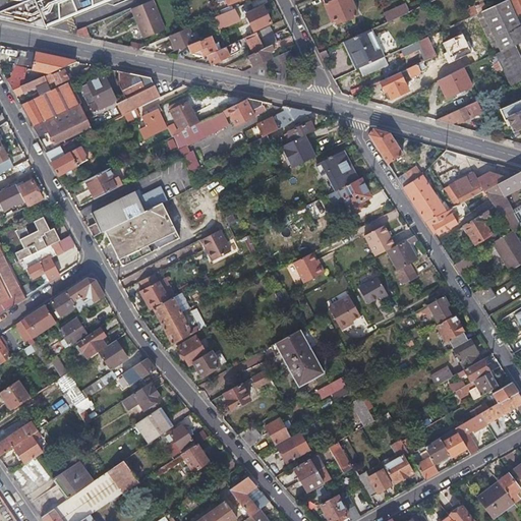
[(0,0),(0,18),(40,27),(105,0),(0,0)]
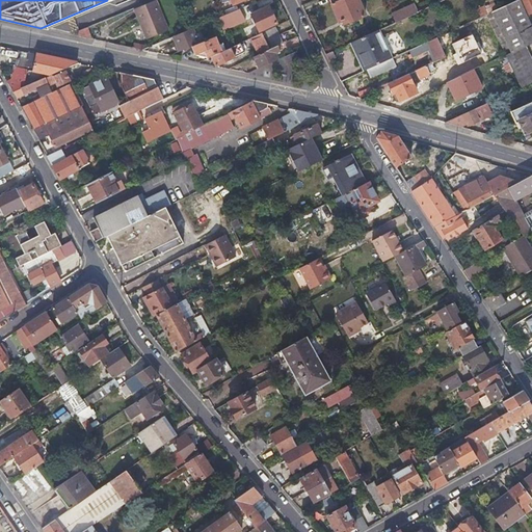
[(153,0),(133,8),(139,25),(142,24),(150,38),(168,30),(155,0),(153,0)]
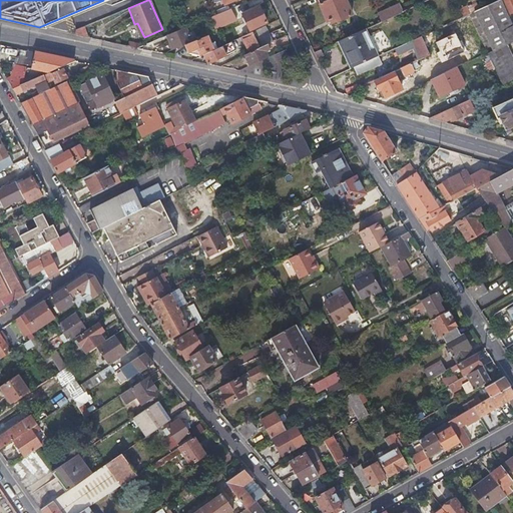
[(318,0),(327,19),(335,15),(337,19),(352,12),(346,0),(318,0)]
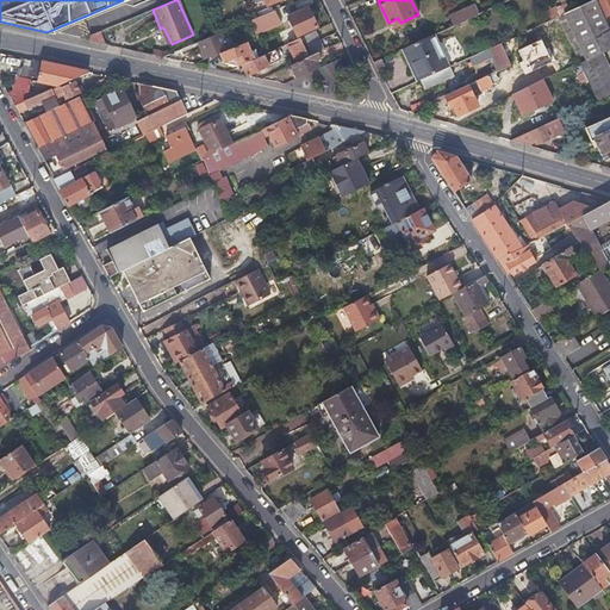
[(579,62),(602,51),(609,47),(609,30),(604,18),(609,14),(609,0),(591,0),(560,16),(579,62)]
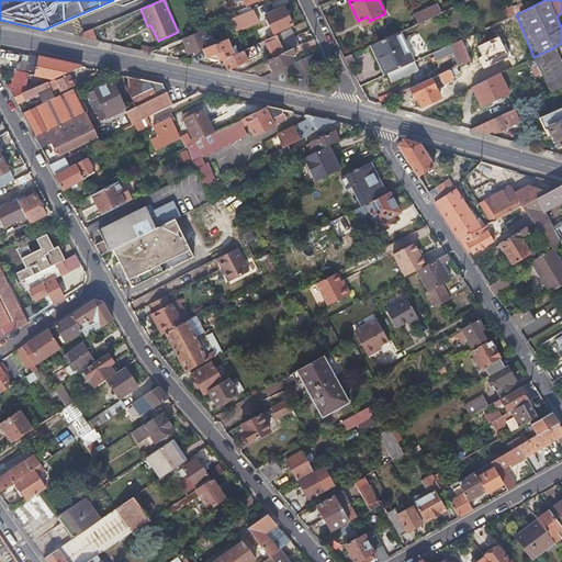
[(442,11),(440,8),(438,3),(414,14),(417,23),(442,11)]
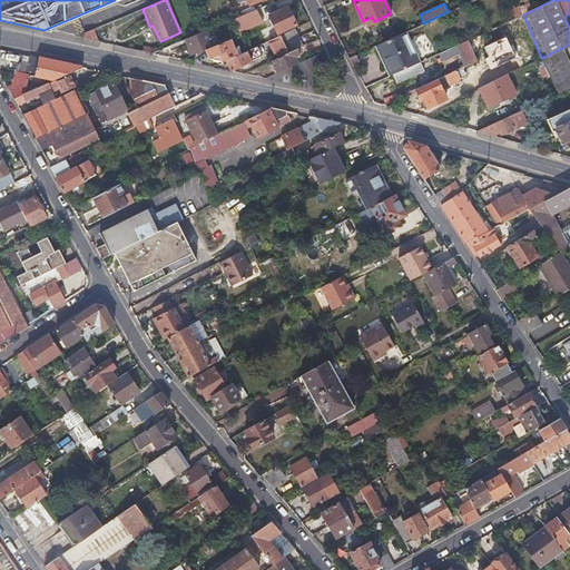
[(268,15),(273,23),(277,32),(296,23),(287,6),(268,15)]
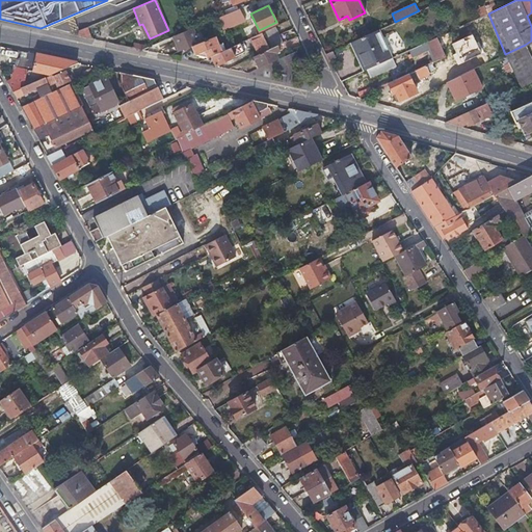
[(219,18),(221,23),(223,29),(244,20),(239,8),(219,18)]
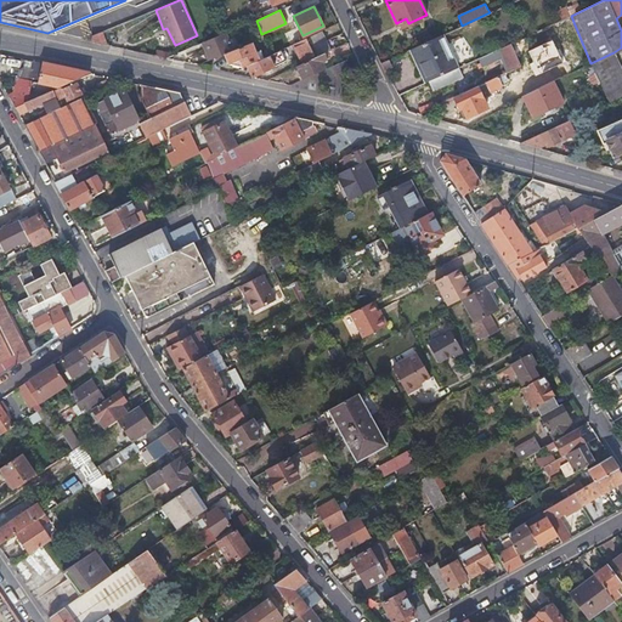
[(171,46),(175,45),(167,28),(163,29),(171,46)]
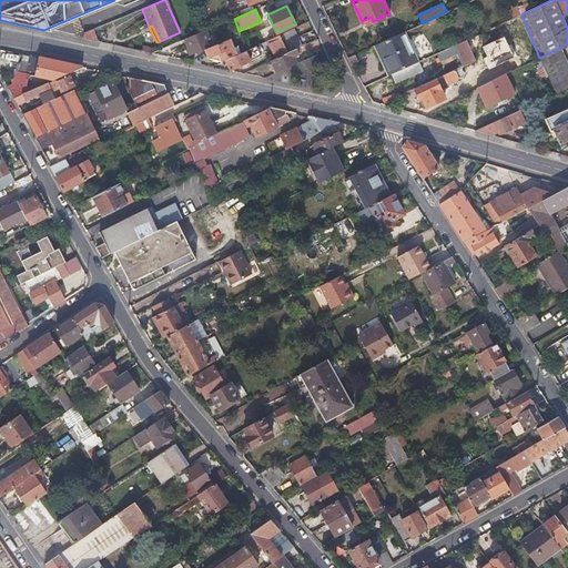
[(294,28),(280,34),(267,40),(276,58),(287,52),(298,48),(302,46),(294,28)]
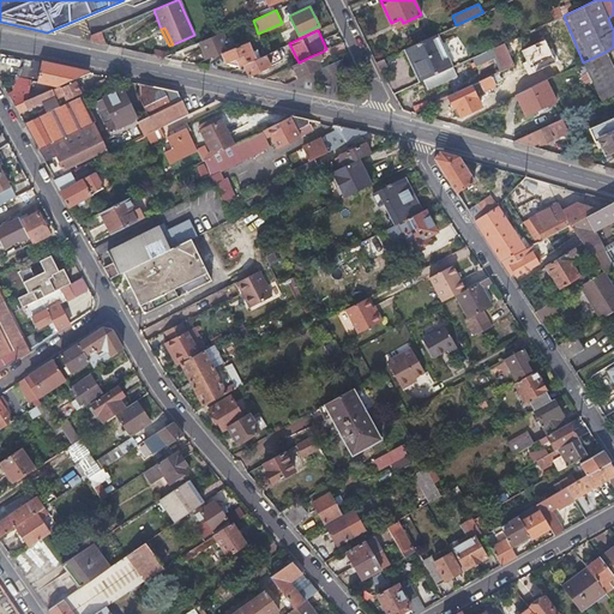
[(106,44),(102,32),(91,36),(91,41),(106,44)]
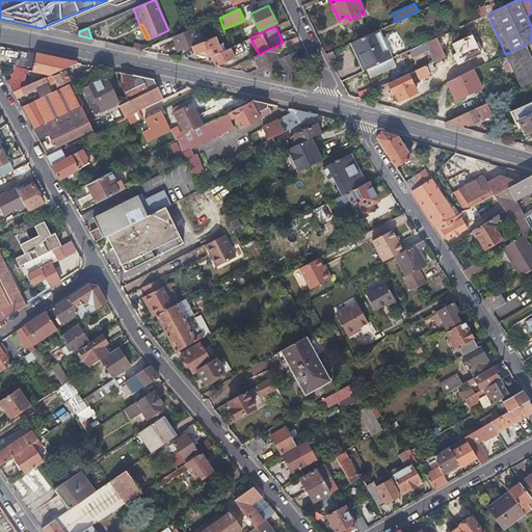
[(191,47),(200,44),(193,29),(174,37),(181,52),(191,47)]
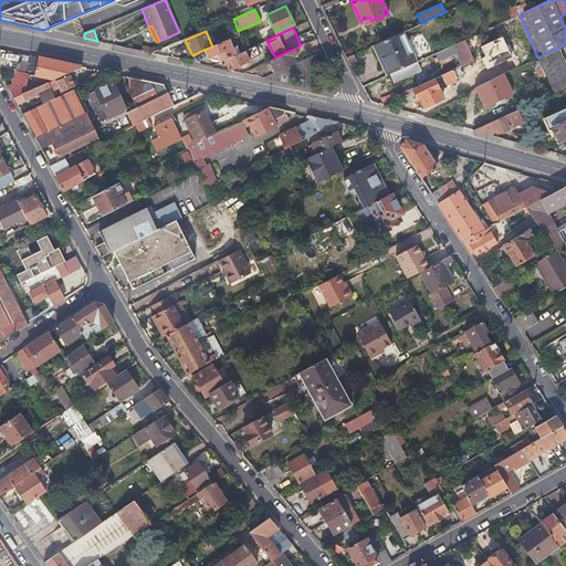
[(388,74),(417,61),(404,31),(371,45),(386,75),(388,74)]
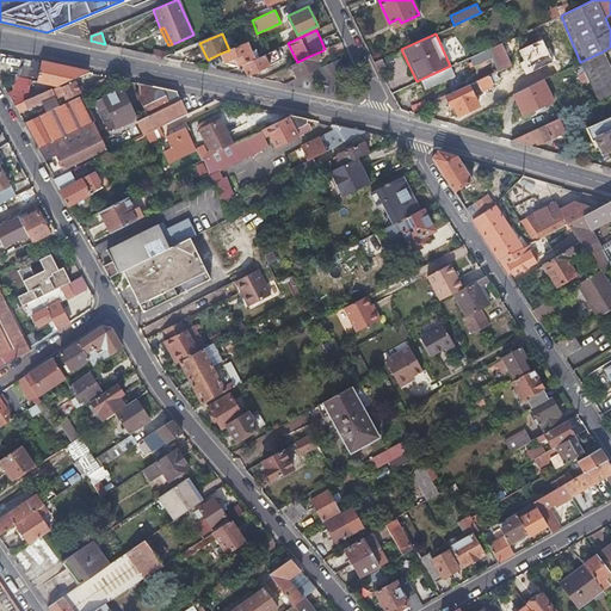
[(247,42),(229,50),(220,54),(224,65),(239,67),(241,65),(254,59),(247,42)]
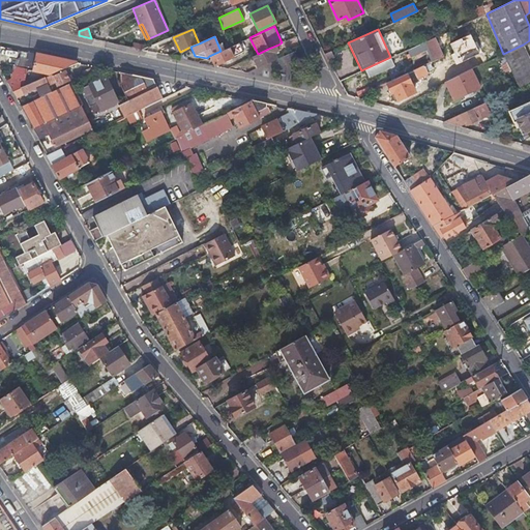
[(436,36),(430,38),(423,41),(427,48),(425,49),(432,61),(444,55),(436,36)]
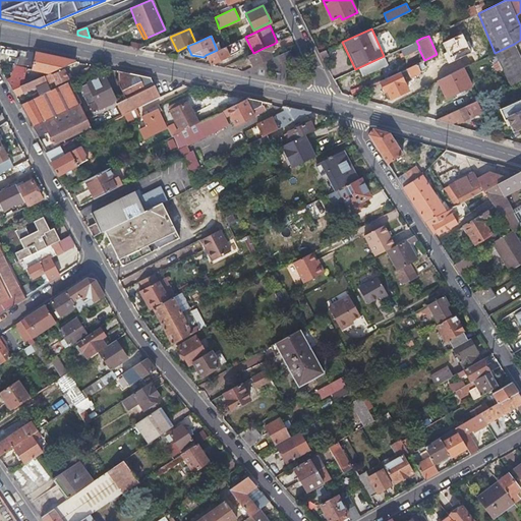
[(141,49),(150,51),(157,53),(168,47),(165,39),(149,46),(141,49)]
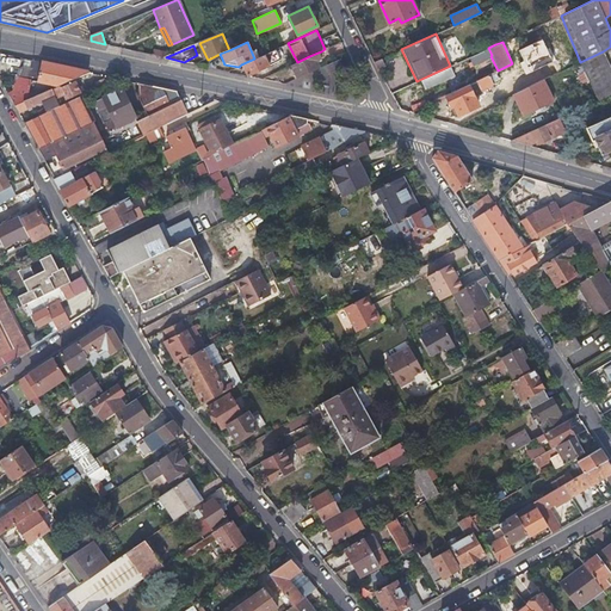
[(276,49),(254,59),(241,65),(244,71),(246,75),(247,75),(281,60),(276,49)]
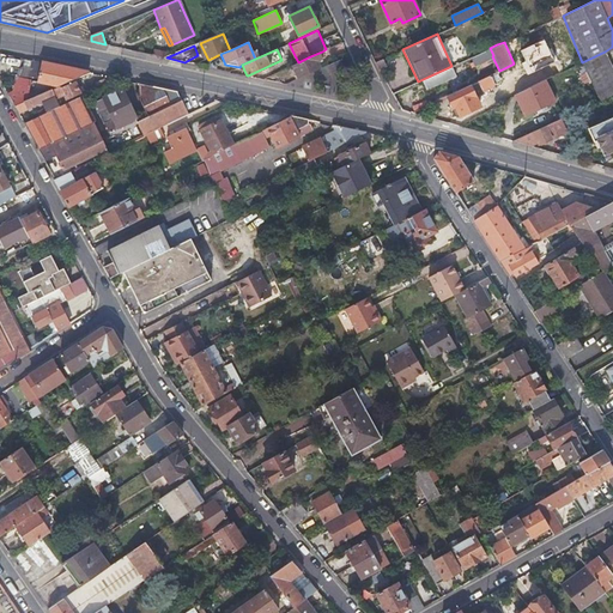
[(310,56),(298,62),(292,65),(298,78),(320,67),(316,60),(325,56),(322,52),(310,56)]
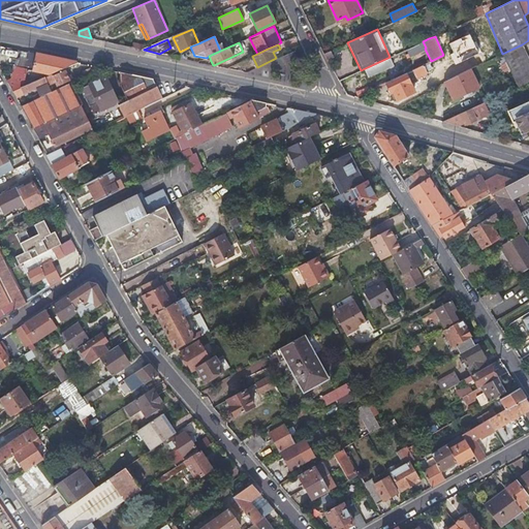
[(528,80),(528,59),(522,44),(502,54),(517,86),(528,80)]
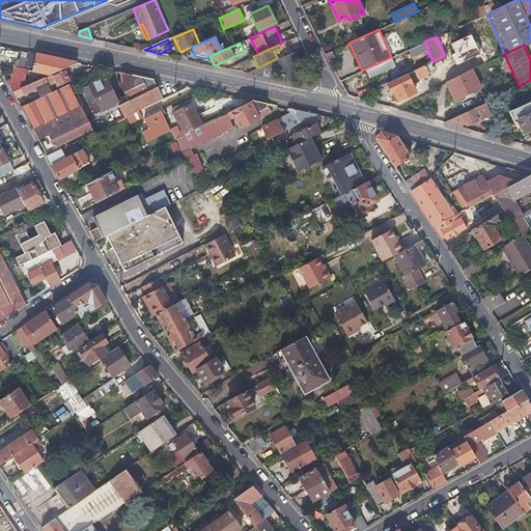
[(282,56),(284,60),(287,64),(297,60),(292,51),(282,56)]
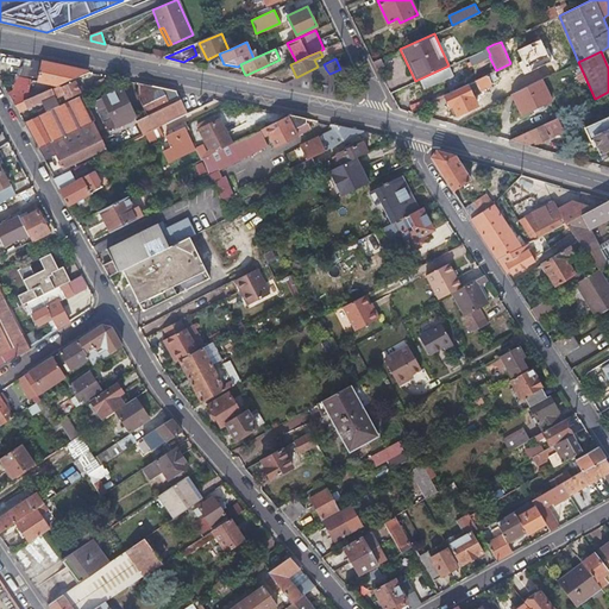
[(372,62),(375,66),(377,70),(384,67),(381,58),(372,62)]
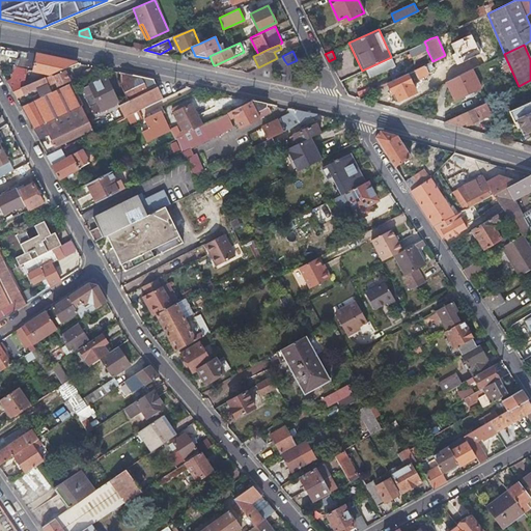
[(38,72),(50,74),(51,74),(75,62),(28,52),(25,67),(12,65),(11,75),(12,77),(6,82),(11,91),(33,82),(24,77),(27,68),(38,72)]
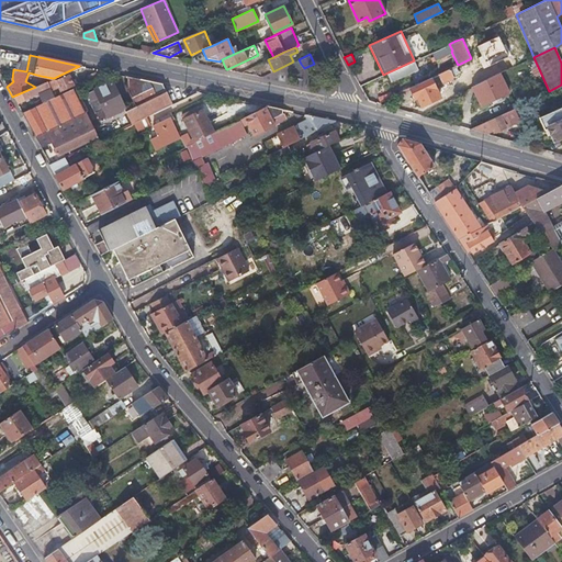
[(417,69),(414,60),(385,74),(390,81),(417,69)]
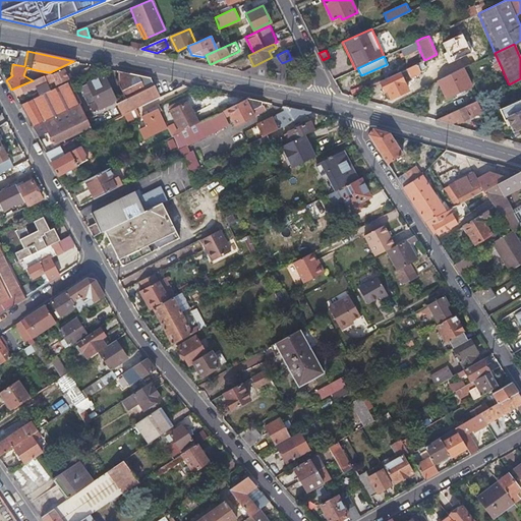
[(407,68),(409,72),(410,75),(420,70),(417,63),(407,68)]
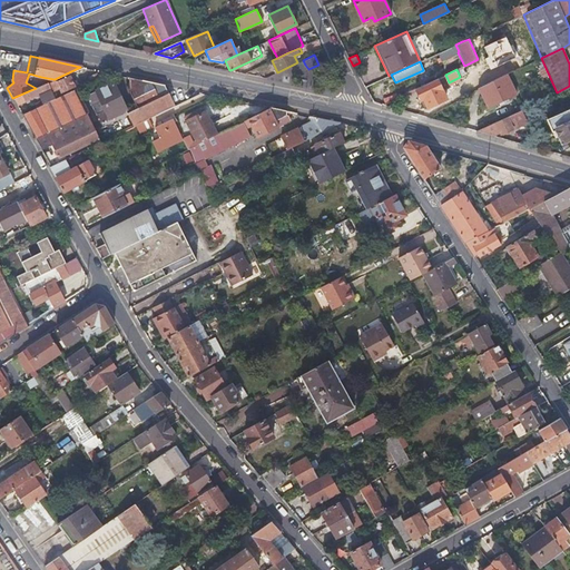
[(26,82),(36,88),(47,82),(53,79),(41,77),(29,74),(26,82)]
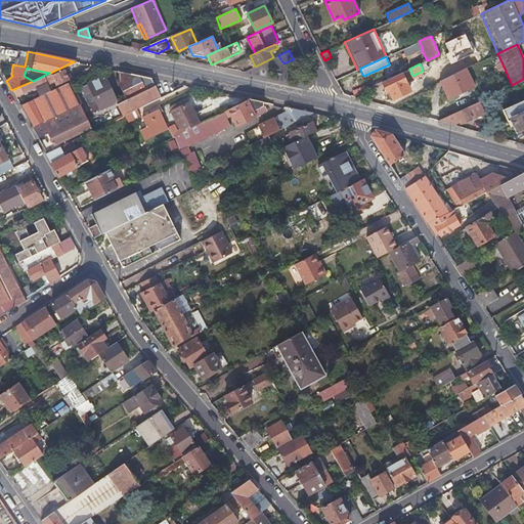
[(440,81),(445,89),(449,98),(456,95),(463,92),(476,86),(467,68),(440,81)]
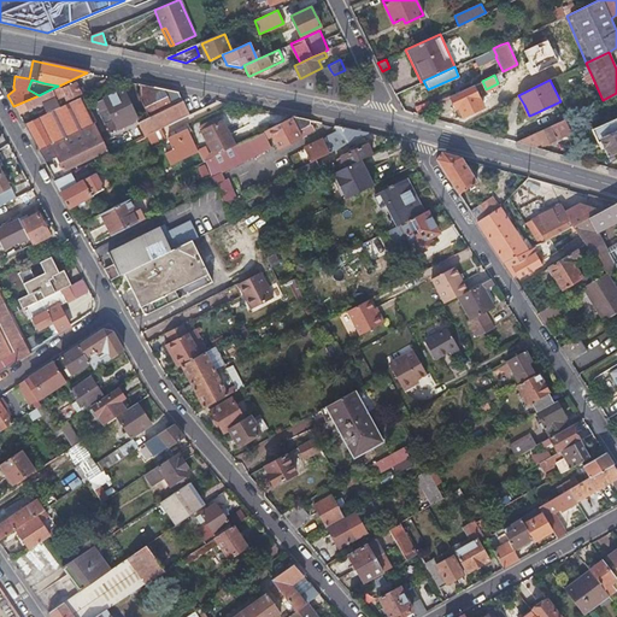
[(51,89),(60,107),(69,104),(68,101),(82,94),(75,81),(60,87),(59,86),(58,86),(51,89)]
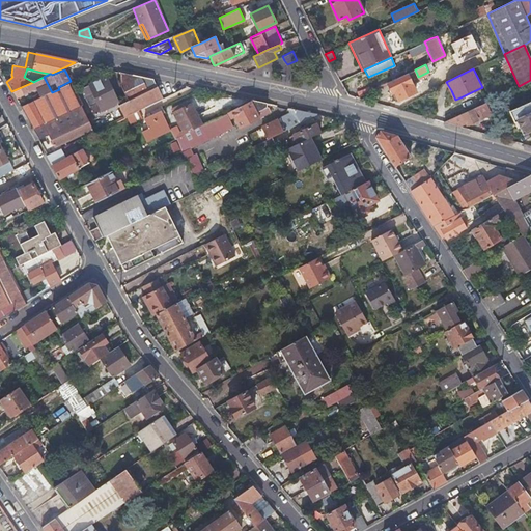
[(417,74),(415,70),(408,74),(414,84),(420,80),(418,77),(417,74)]
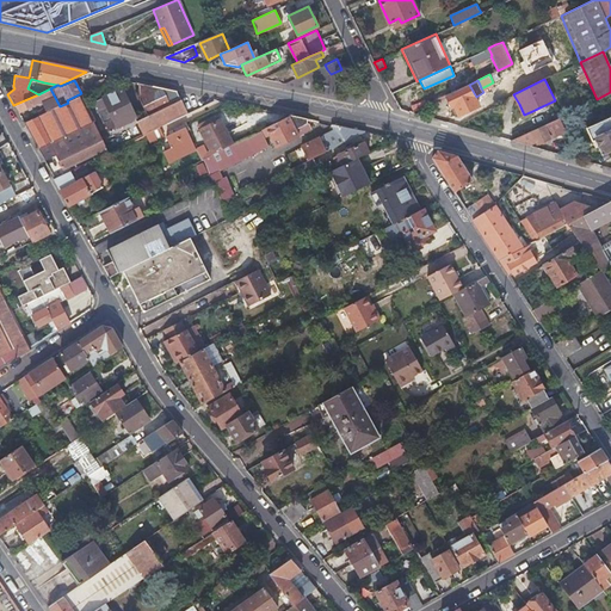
[(141,100),(147,113),(155,130),(161,127),(187,115),(176,91),(140,82),(141,100)]
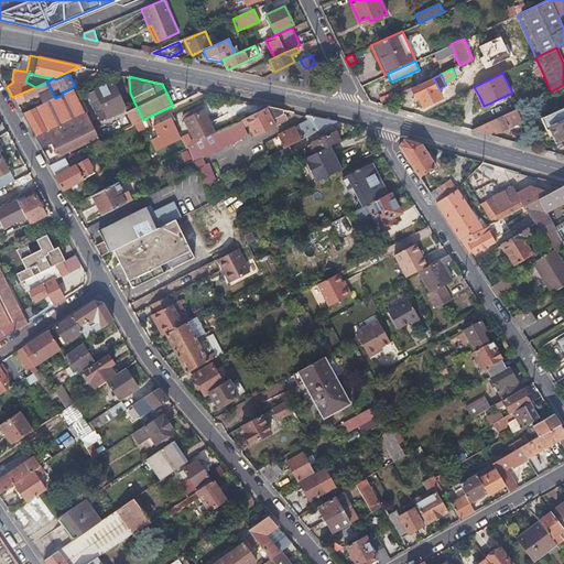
[(421,105),(422,104),(423,102),(427,109),(445,98),(440,89),(433,78),(412,88),(421,105)]
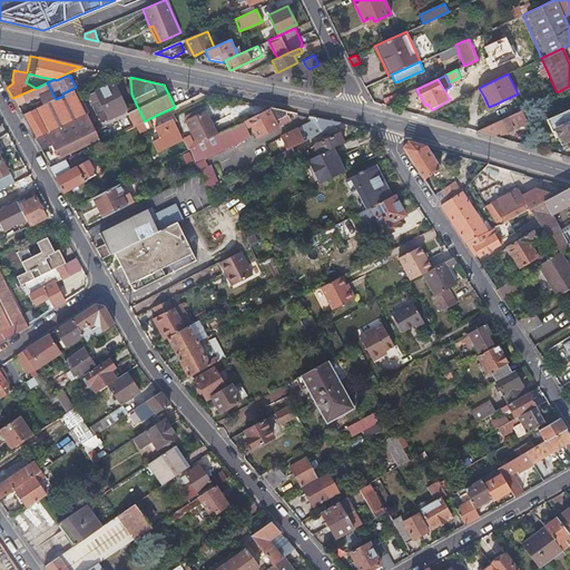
[(47,82),(36,88),(12,98),(17,106),(47,91),(50,97),(40,101),(42,105),(56,99),(47,82)]
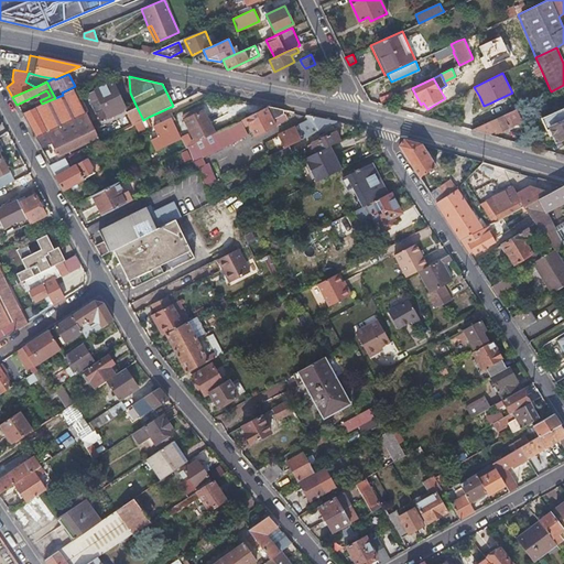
[(99,121),(91,125),(99,141),(134,125),(143,120),(136,105),(126,109),(112,82),(87,94),(99,121)]
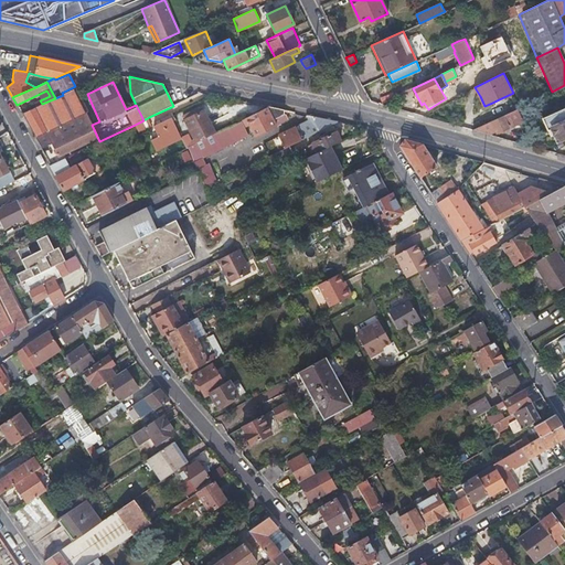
[(55,98),(42,104),(22,114),(34,138),(86,112),(88,110),(77,88),(63,95),(55,98)]
